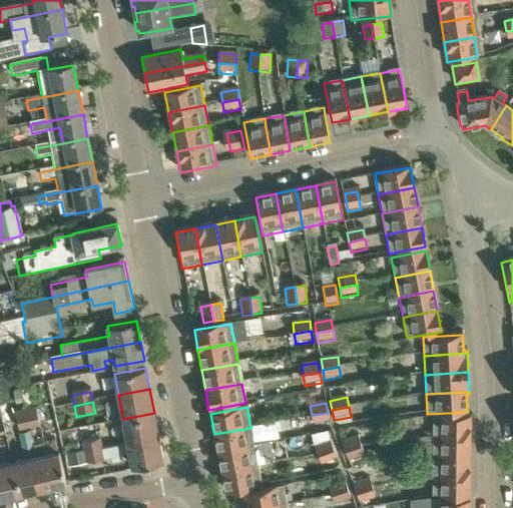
[(25,413),(29,431),(39,429),(35,411),(25,413)]
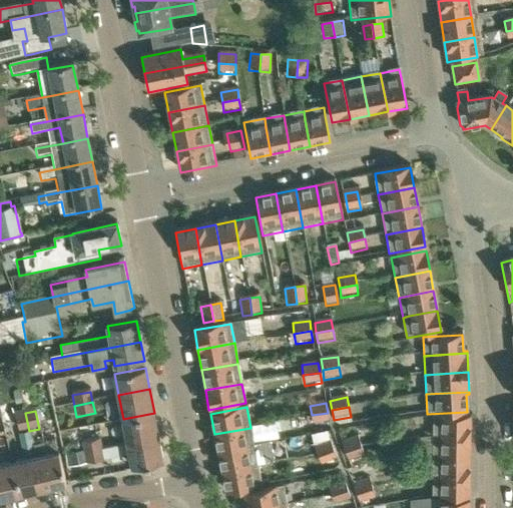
[(19,434),(29,431),(25,413),(14,416),(19,434)]
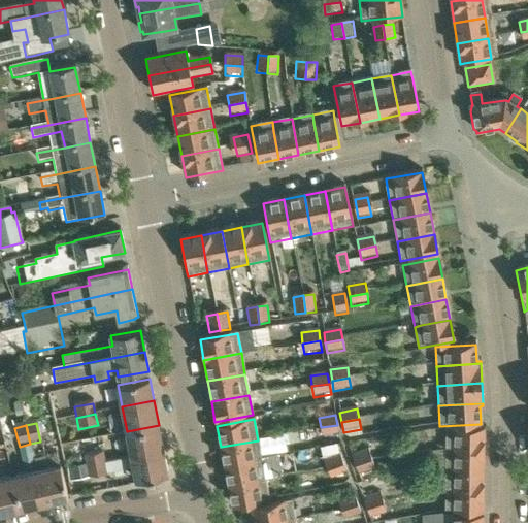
[(339,434),(337,425),(321,427),(322,437),(339,434)]
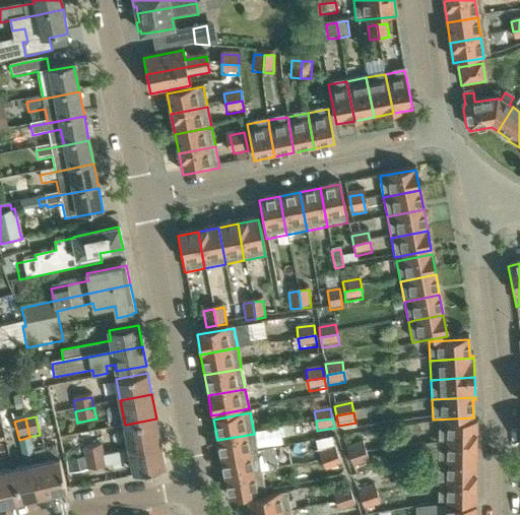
[(475,422),(446,422),(439,422),(439,443),(475,443),(475,422)]
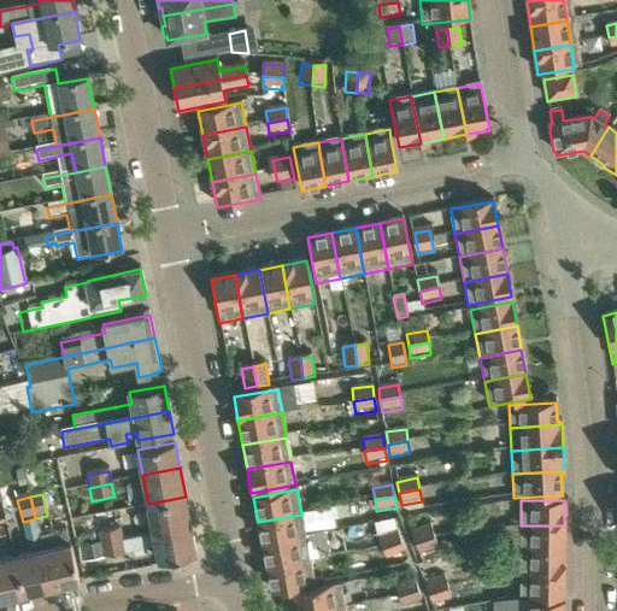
[(150,509),(154,535),(192,528),(187,501),(150,509)]
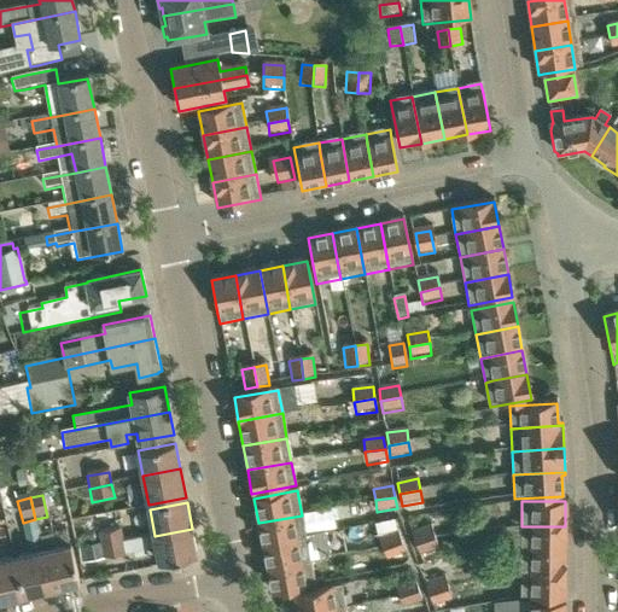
[(307,538),(302,516),(258,523),(263,547),(307,538)]
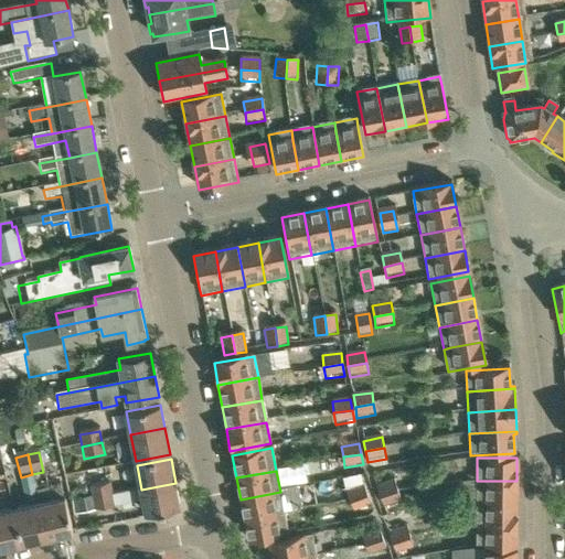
[(516,481),(477,481),(477,503),(516,503),(516,481)]
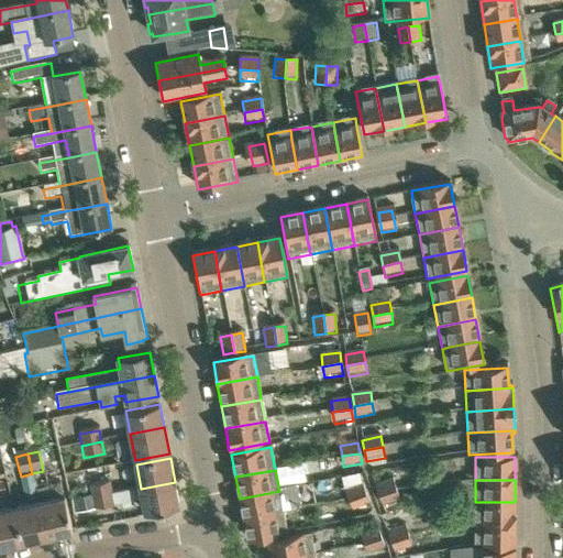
[(375,488),(378,498),(396,491),(393,481),(375,488)]
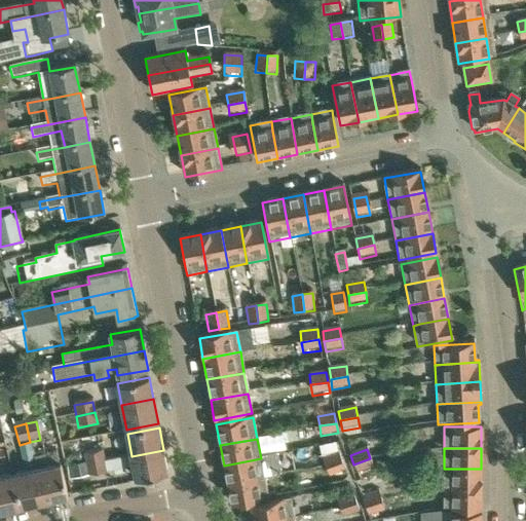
[(167,473),(163,450),(132,456),(136,479),(167,473)]
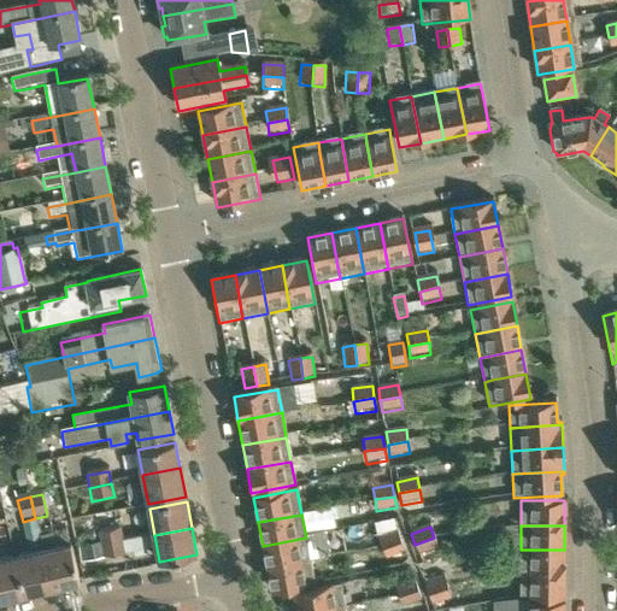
[(99,534),(101,547),(123,542),(121,530),(99,534)]
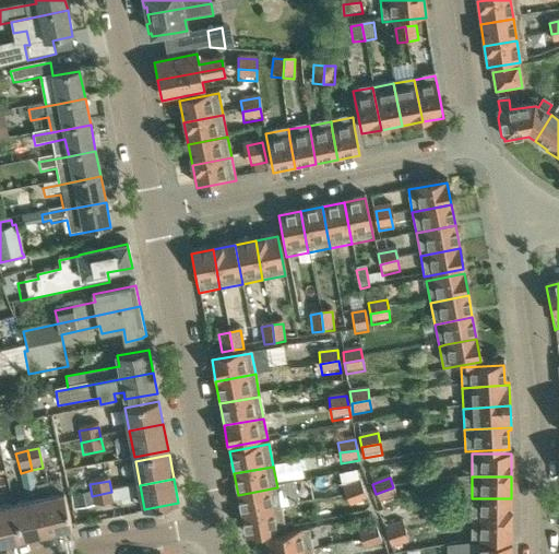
[(342,488),(346,498),(363,493),(358,482),(342,488)]
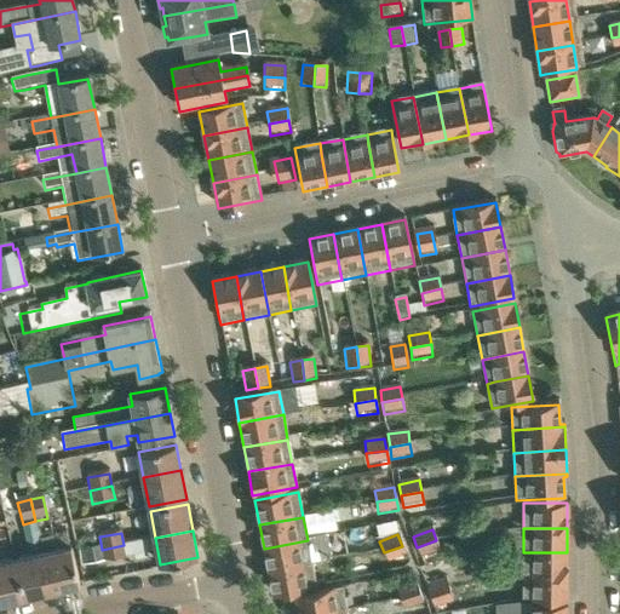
[(308,540),(264,549),(268,573),(311,563),(308,540)]
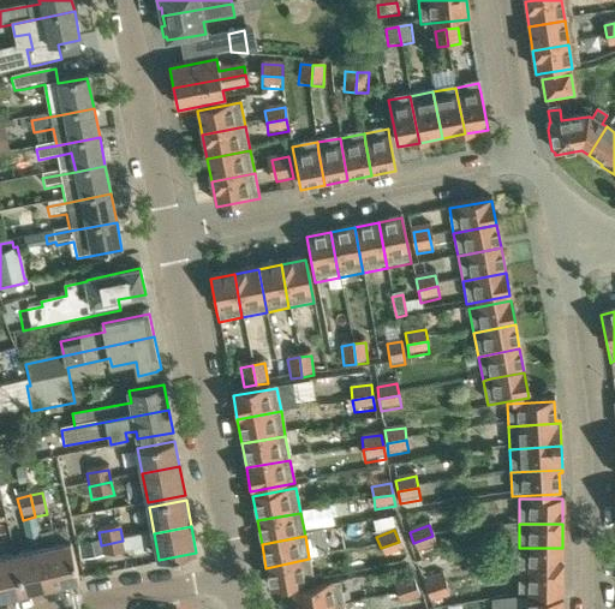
[(433,536),(413,543),(418,555),(437,548),(433,536)]
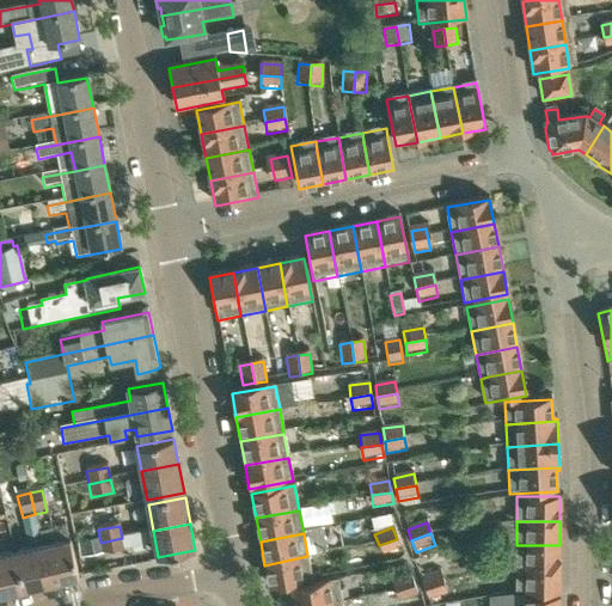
[(122,538),(101,543),(103,555),(124,551),(122,538)]
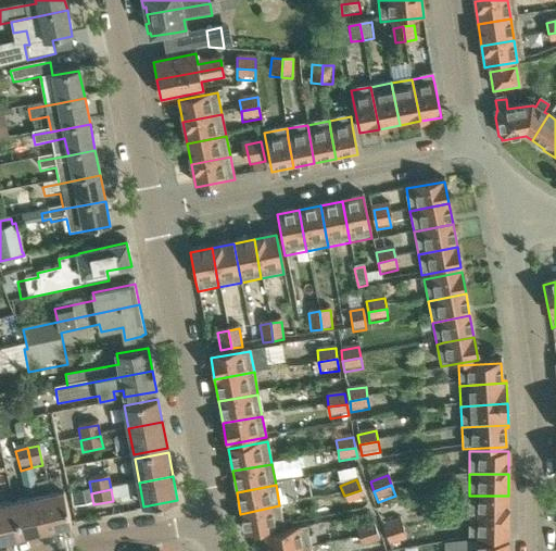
[(361,490),(344,496),(348,506),(364,500),(361,490)]
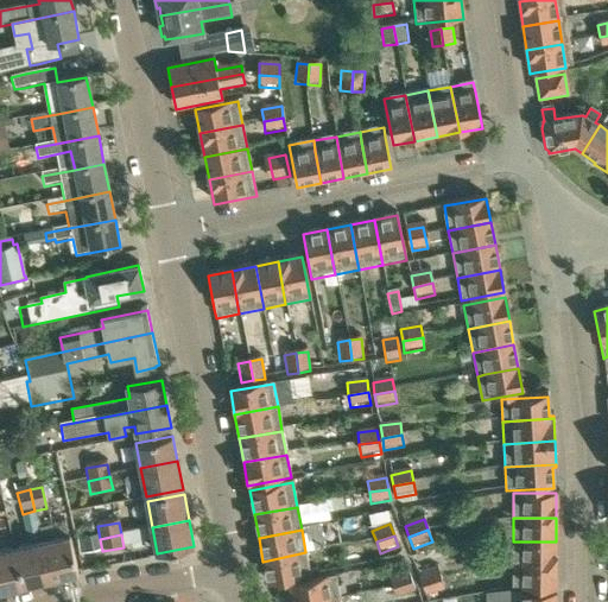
[(42,543),(50,581),(78,574),(70,537),(42,543)]
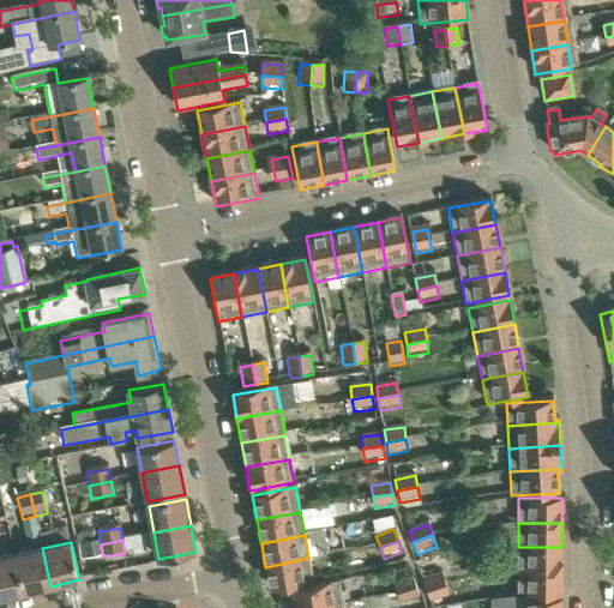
[(561,547),(518,547),(518,572),(561,571),(561,547)]
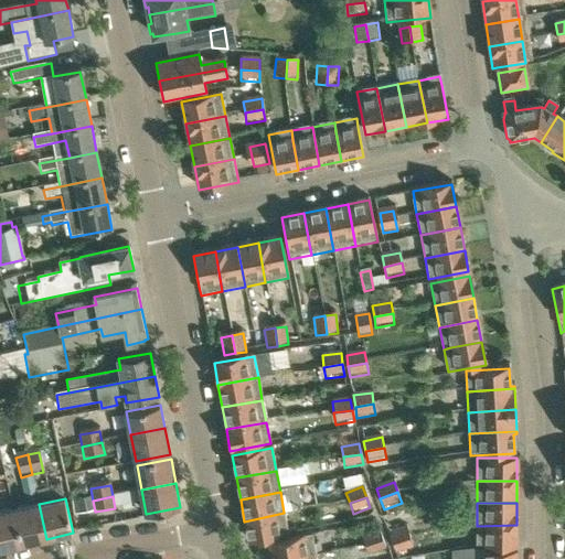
[(23,545),(46,539),(39,504),(16,509),(23,545)]
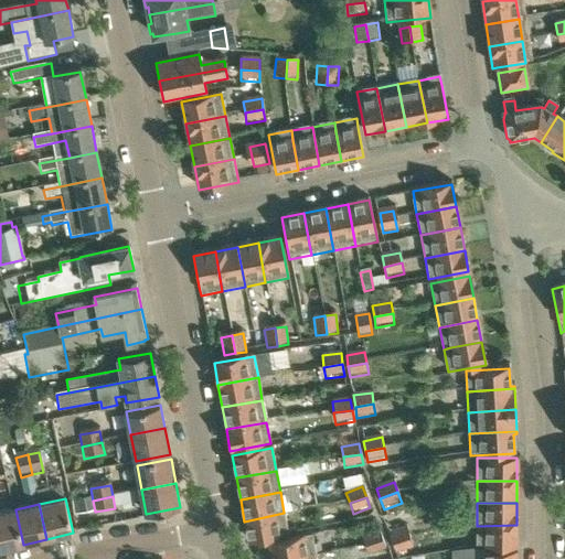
[(0,549),(19,545),(11,511),(0,513),(0,549)]
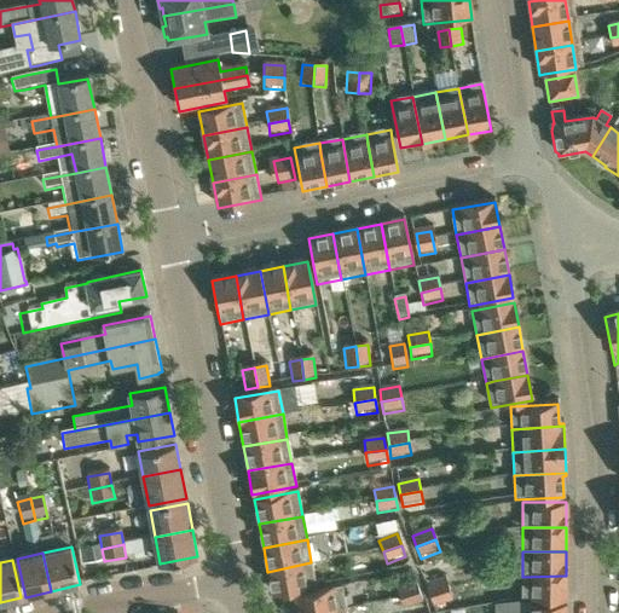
[(272,596),(306,590),(317,588),(311,562),(267,572),(272,596)]
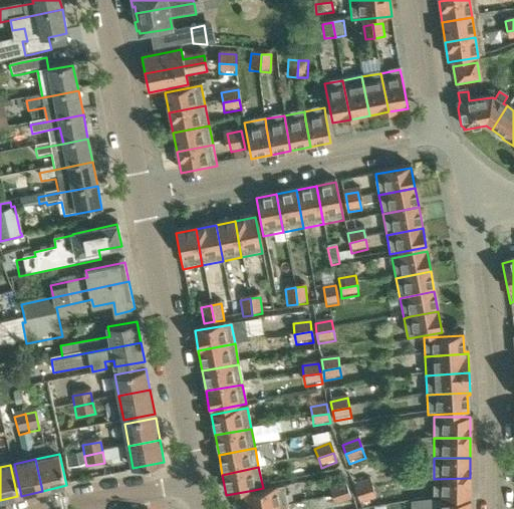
[(470,478),(434,479),(434,499),(470,499),(470,478)]
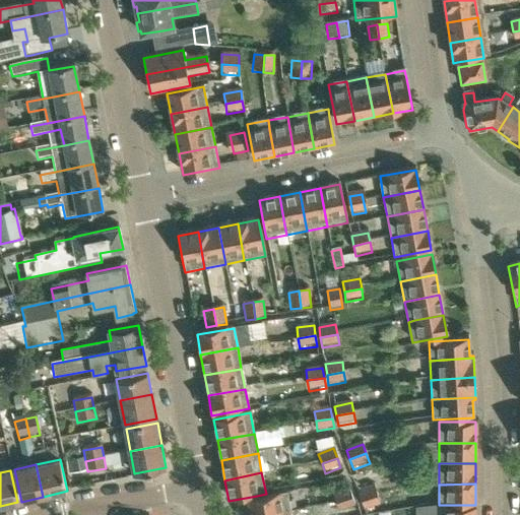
[(358,492),(361,502),(377,497),(374,487),(358,492)]
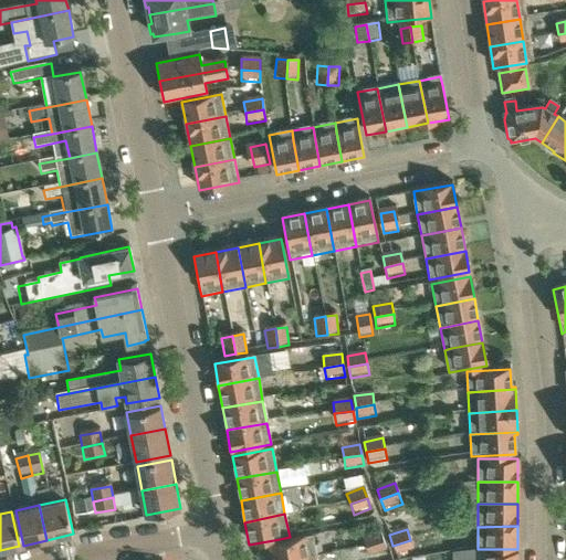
[(362,538),(366,548),(383,541),(379,531),(362,538)]
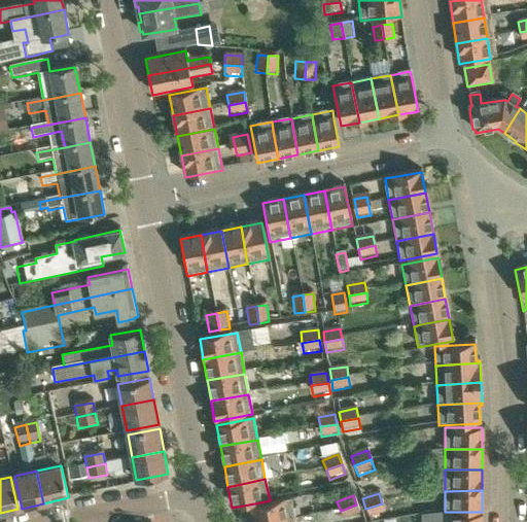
[(291,500),(282,502),(251,509),(253,521),(288,521),(294,520),(291,500)]
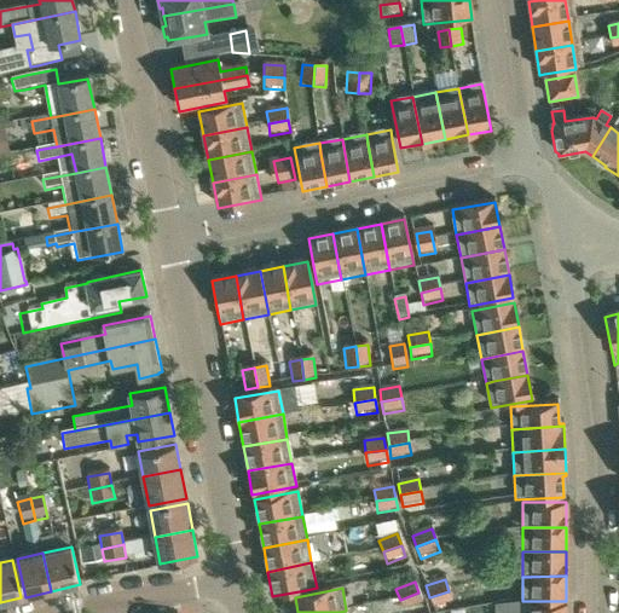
[(453,602),(449,591),(429,597),(434,609),(453,602)]
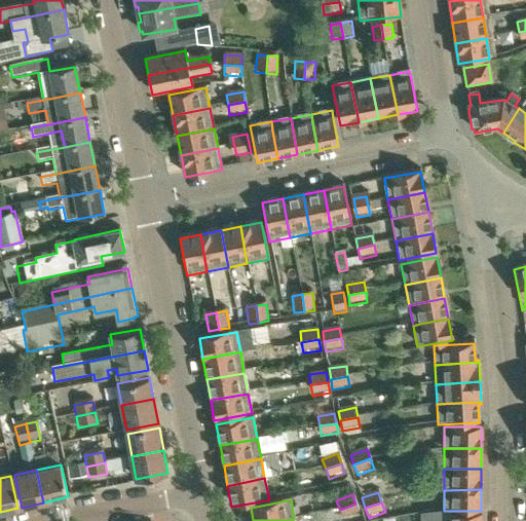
[(355,504),(340,510),(343,519),(359,513),(355,504)]
